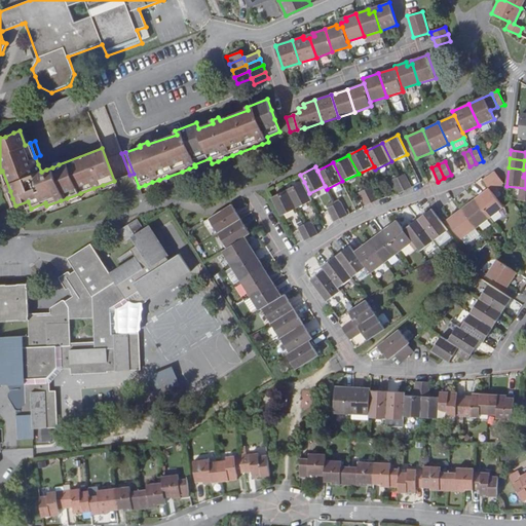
[(498,188),(504,184),(495,172),(489,176),(498,188)]
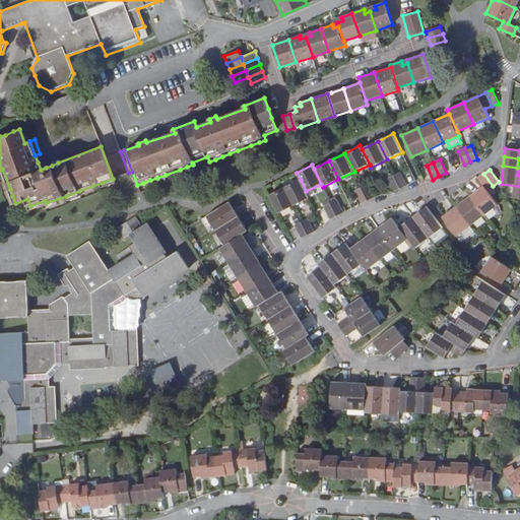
[(394,176),(401,189),(408,186),(401,173),(394,176)]
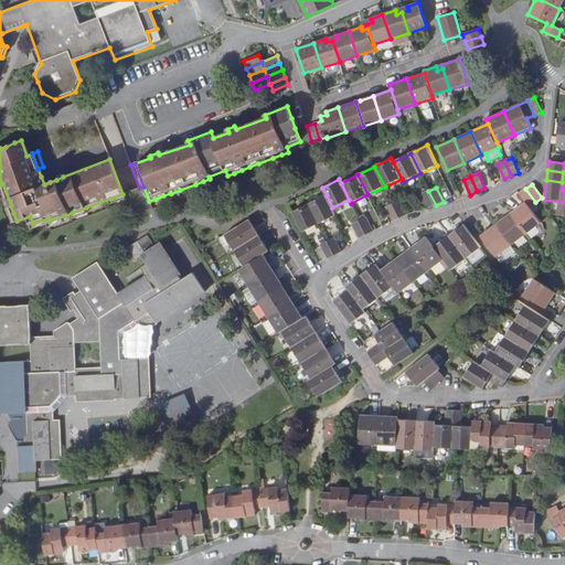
[(529,208),(535,202),(525,189),(519,193),(526,203),(511,214),(526,235),(541,223),(529,208)]
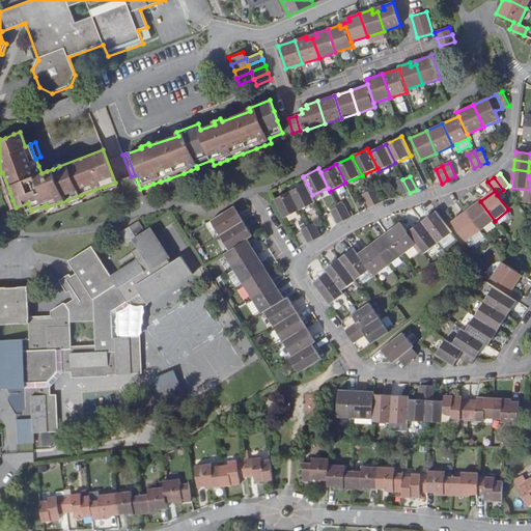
[(396,183),(402,196),(410,193),(402,179),(396,183)]
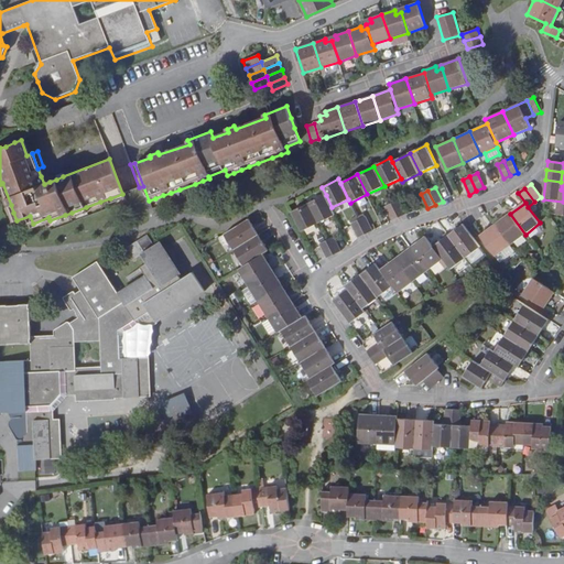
[(332,207),(326,195),(308,204),(318,224),(336,215),(332,207)]
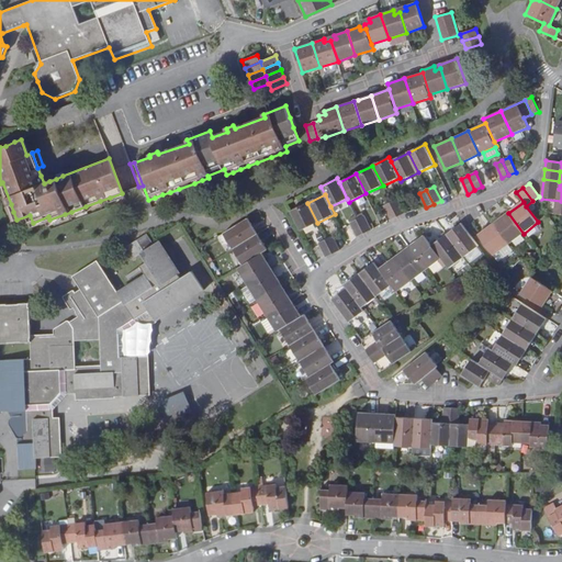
[(509,208),(519,202),(516,195),(506,201),(509,208)]
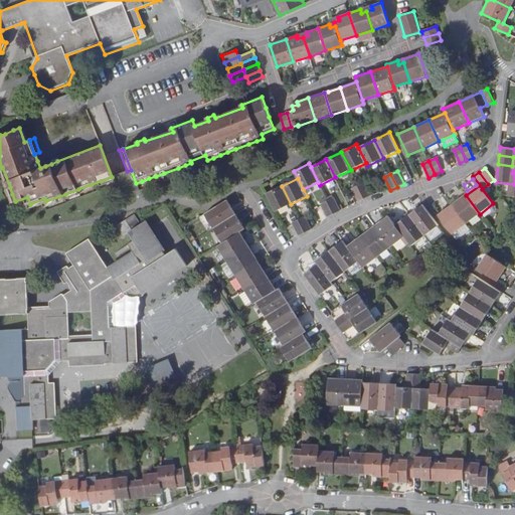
[(359,186),(365,198),(371,195),(365,183),(359,186)]
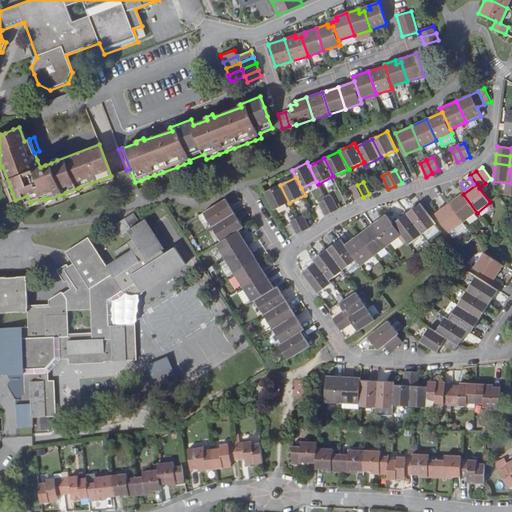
[(93,187),(91,183),(78,188),(79,192),(93,187)]
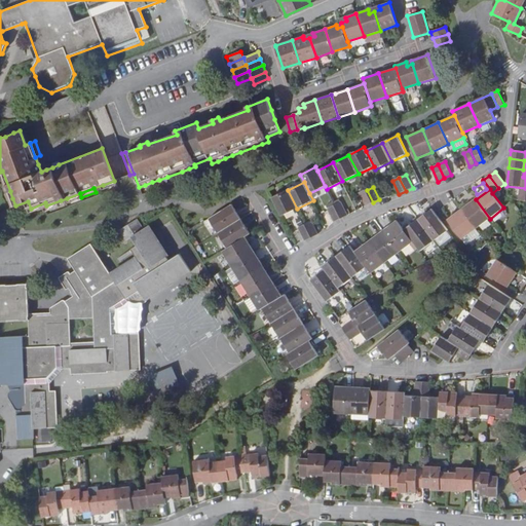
[(297,209),(288,190),(272,197),(282,216),(297,209)]
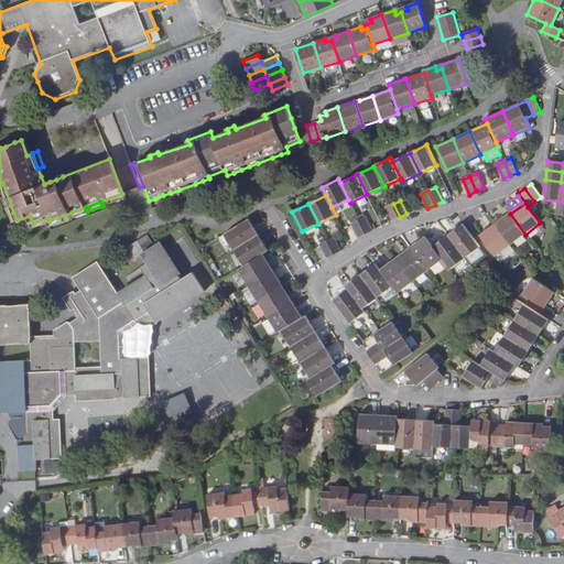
[(386,207),(392,221),(400,217),(393,204),(386,207)]
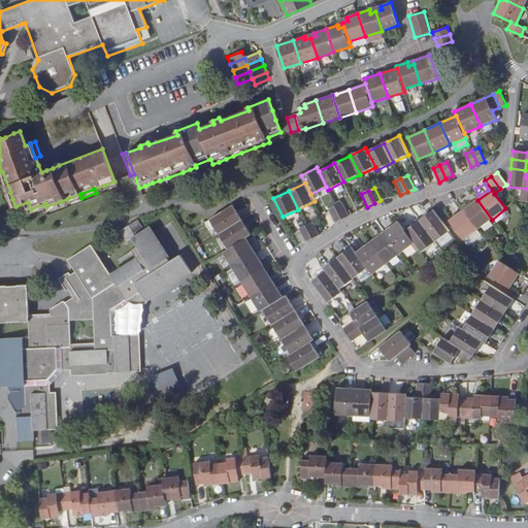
[(81,198),(80,194),(67,199),(69,203),(81,198)]
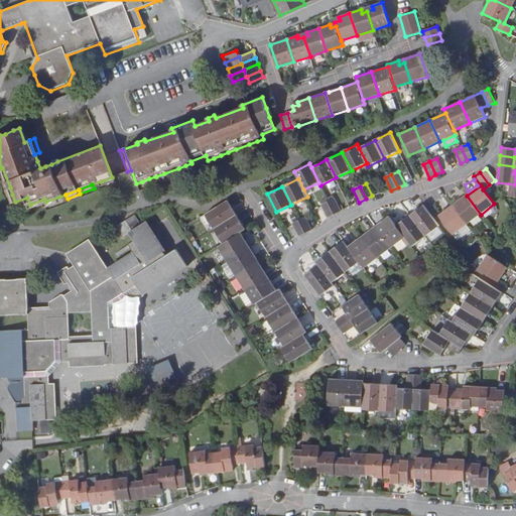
[(467,225),(481,215),(467,196),(453,206),(467,225)]
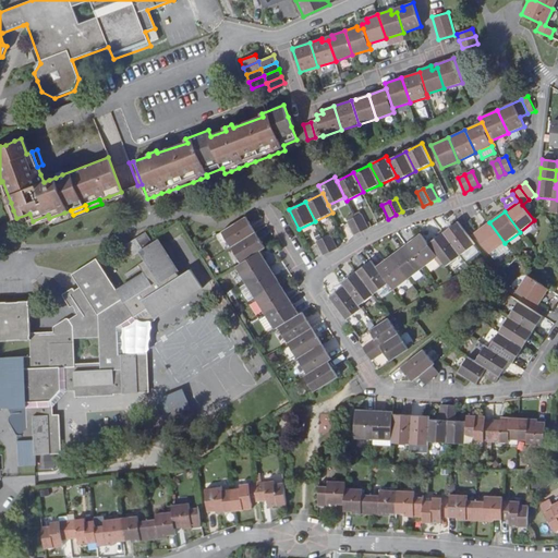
[(67,217),(64,213),(49,218),(51,222),(67,217)]
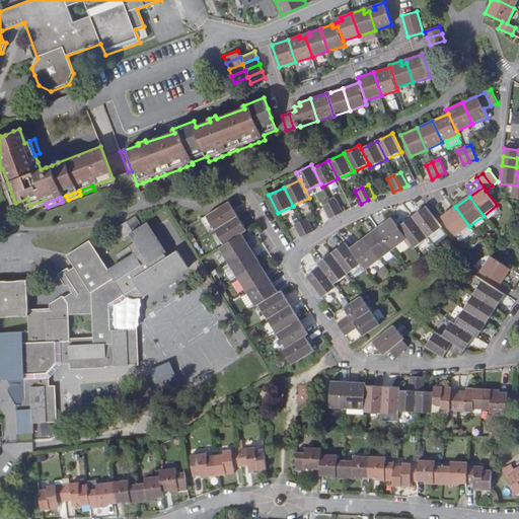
[(31,209),(46,203),(45,200),(30,206),(31,209)]
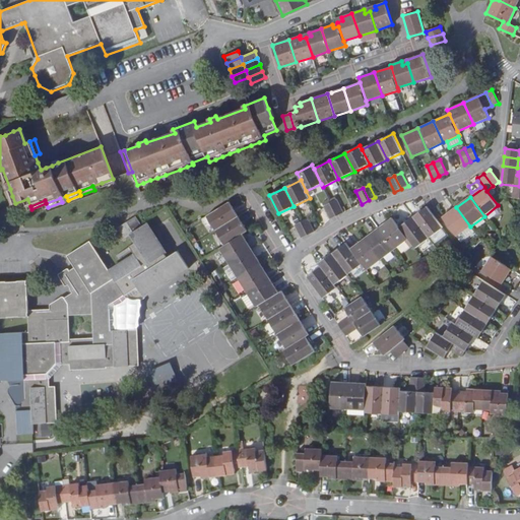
[(331,203),(338,216),(344,212),(338,200),(331,203)]
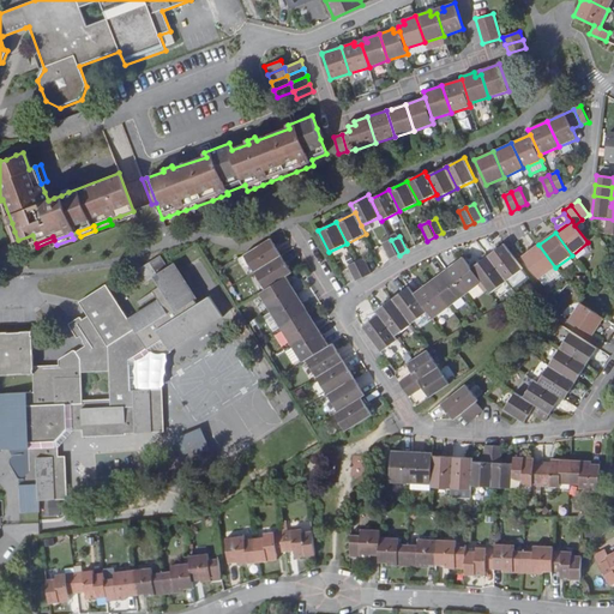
[(256,272),(282,256),(271,239),(245,256),(256,272)]
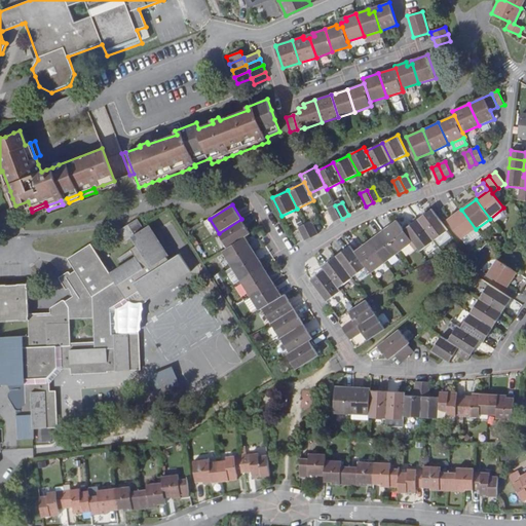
[(328,209),(335,222),(342,219),(335,205),(328,209)]
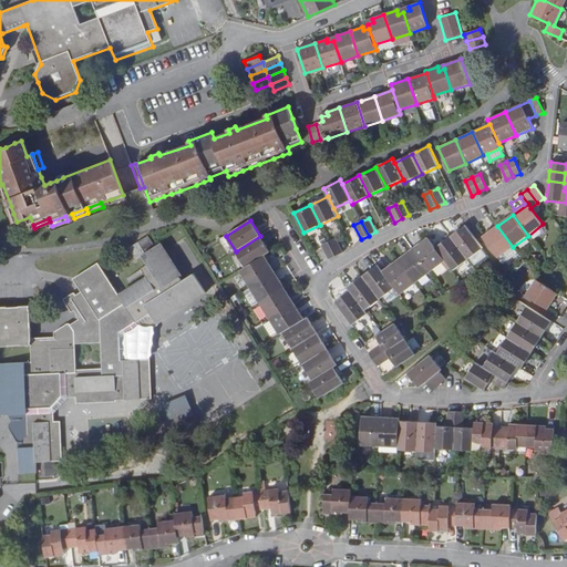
[(468,260),(484,248),(466,226),(451,237),(468,260)]
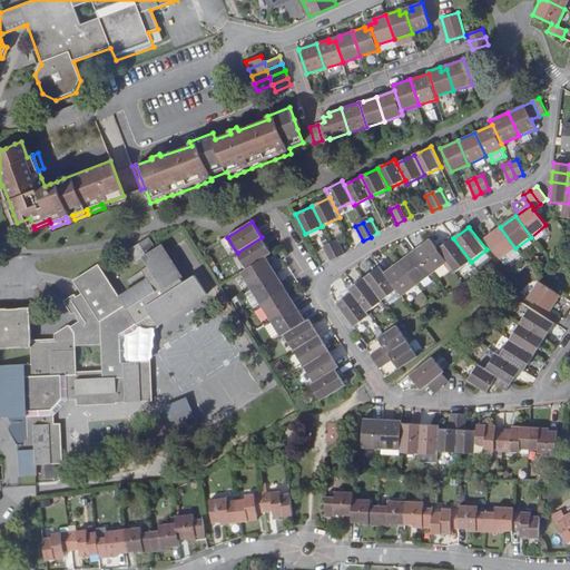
[(516,248),(500,227),(485,238),(500,258),(516,248)]
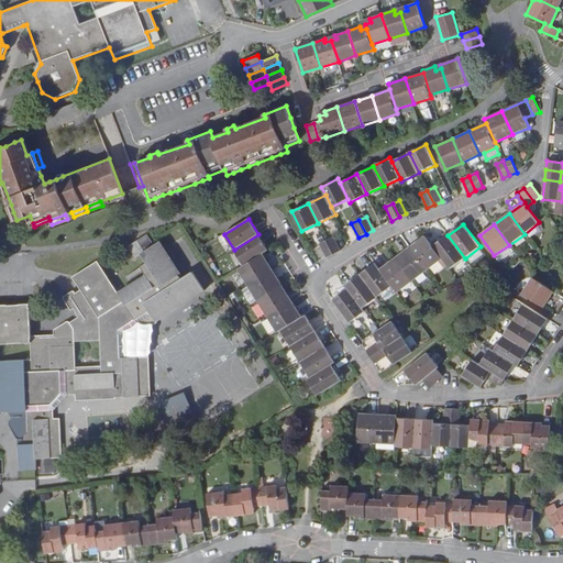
[(244,266),(263,254),(268,251),(258,234),(234,250),(244,266)]
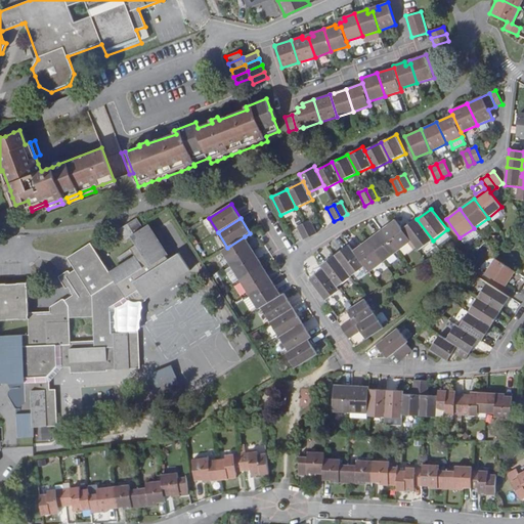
[(0,382),(0,384),(1,384),(25,383),(26,402),(19,406),(20,413),(16,413),(17,437),(34,436),(34,427),(56,426),(55,390),(50,390),(50,382),(63,368),(71,367),(71,373),(139,368),(138,333),(117,333),(116,310),(129,302),(134,310),(148,301),(147,299),(191,270),(180,254),(171,260),(169,257),(170,255),(150,225),(145,229),(139,219),(122,230),(128,241),(134,237),(139,246),(133,249),(138,257),(112,274),(91,243),(68,258),(76,270),(71,273),(69,270),(58,277),(67,290),(70,288),(72,287),(74,290),(72,292),(71,293),(73,296),(75,299),(67,304),(64,301),(63,298),(49,306),(50,311),(37,312),(37,316),(29,316),(29,312),(28,284),(0,284),(0,320),(29,319),(29,335),(0,336),(0,382)]
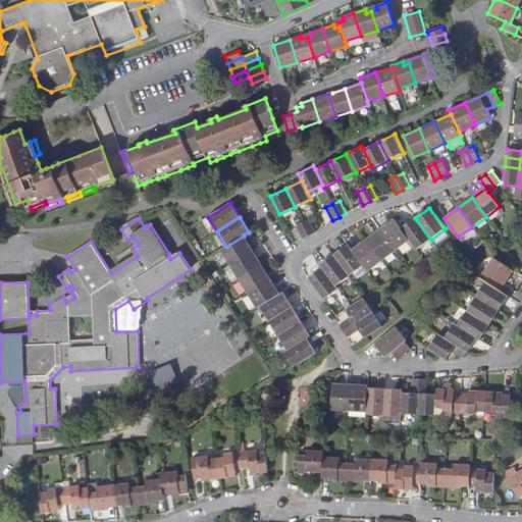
[(410,241),(417,250),(431,240),(415,218),(402,228),(410,241)]
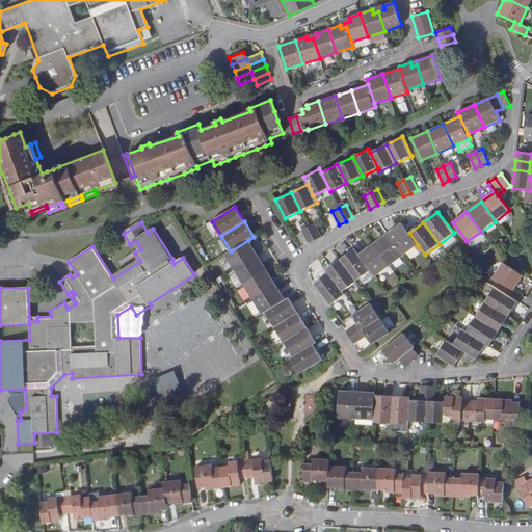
[(316,223),(309,228),(316,240),(323,237),(316,223)]
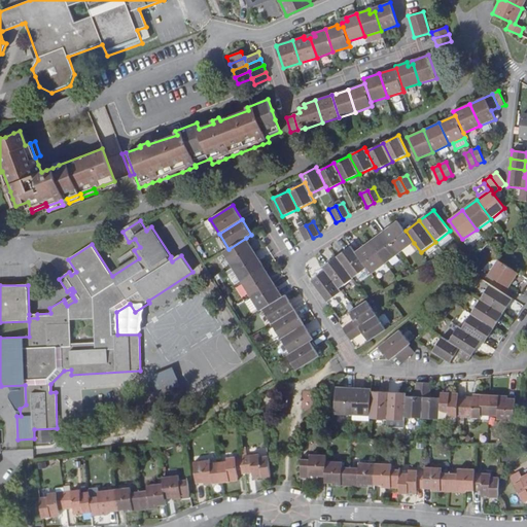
[(398,221),(384,232),(400,253),(414,243),(406,231),(398,221)]
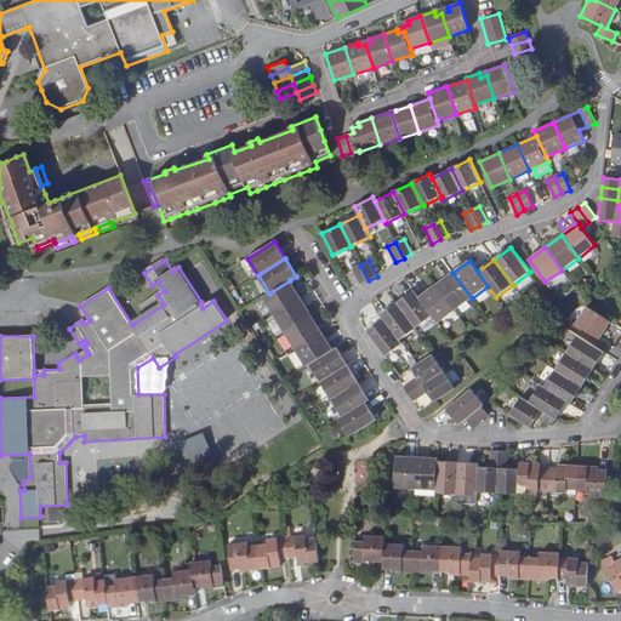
[(353,269),(360,285),(369,280),(360,266),(353,269)]
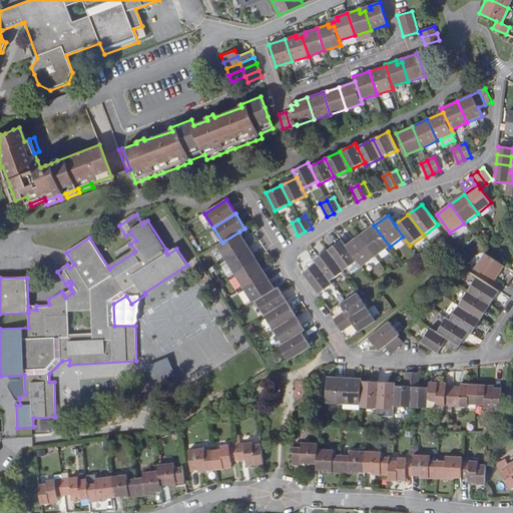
[(374,225),(361,235),(376,257),(390,246),(374,225)]
